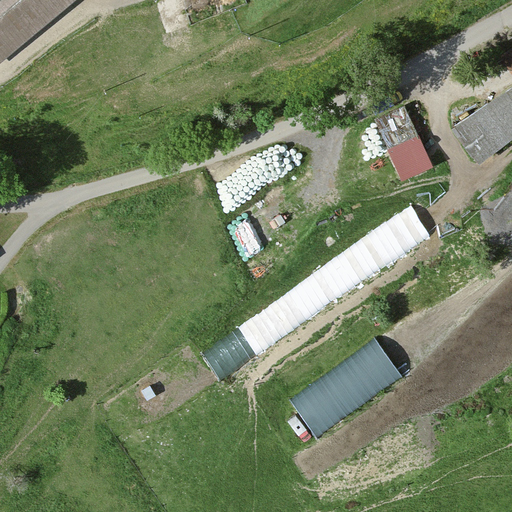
[(0,0),(0,56),(18,74),(107,0),(0,0)]
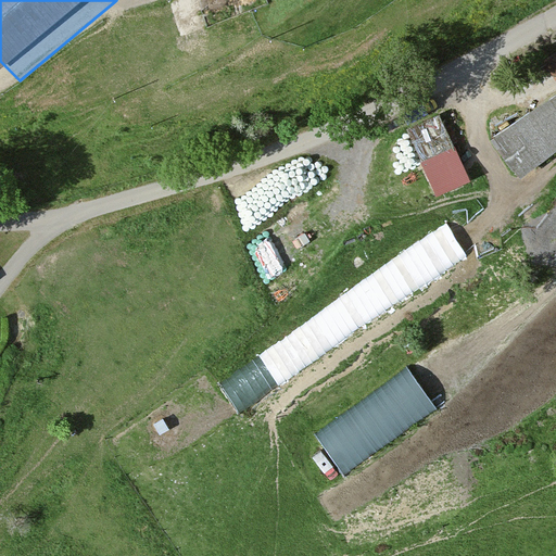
[(555,100),(502,138),(531,180),(555,162),(555,100)]
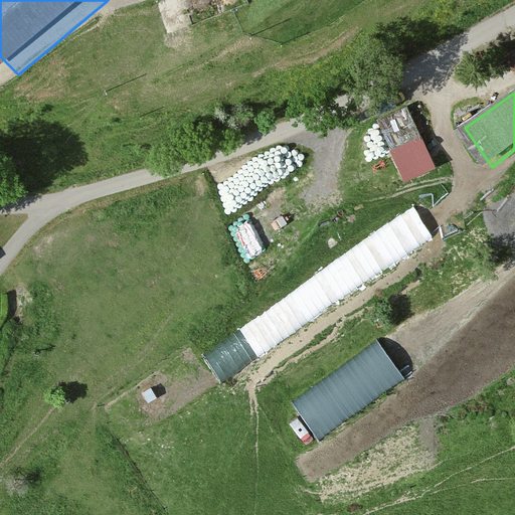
[(436,163),(408,103),(376,118),(404,177),(436,163)]
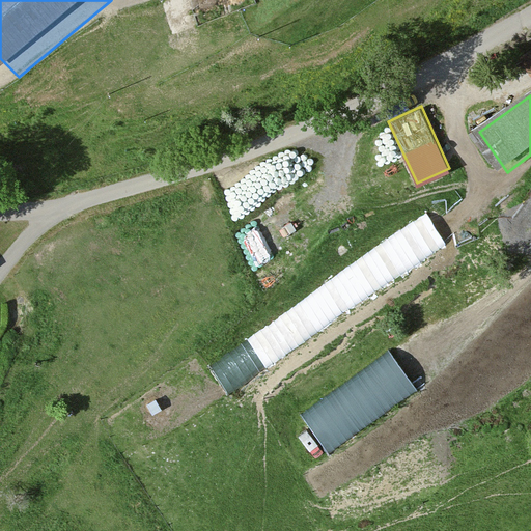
[(423,213),(207,361),(230,393),(446,245),(423,213)]
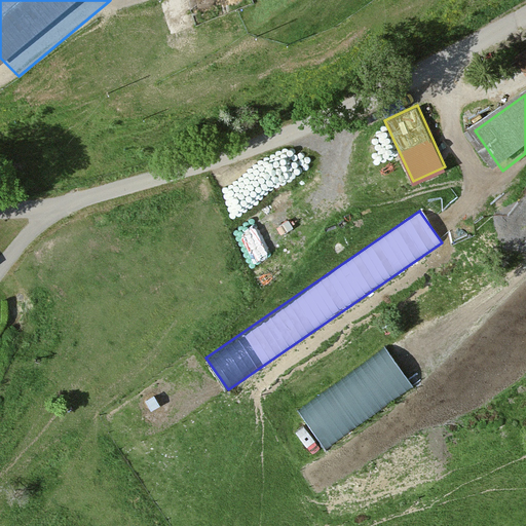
[(386,347),(297,409),(324,447),(413,385),(386,347)]
